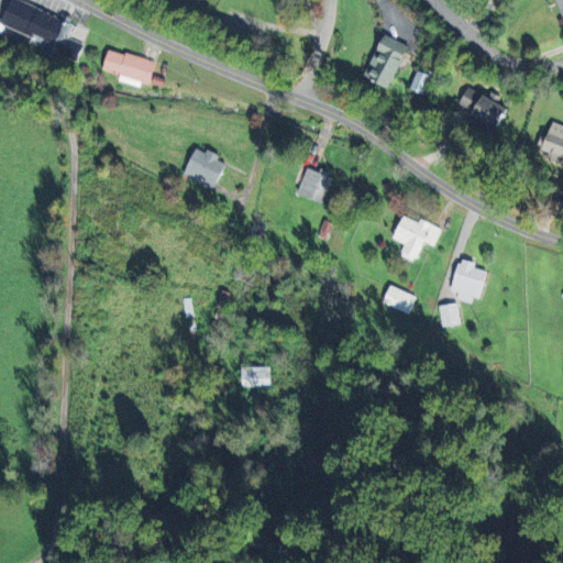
[(83,44),(66,37),(74,19),(63,13),(62,17),(18,0),(10,0),(1,25),(31,36),(29,43),(42,47),(41,50),(75,63),(83,44)]
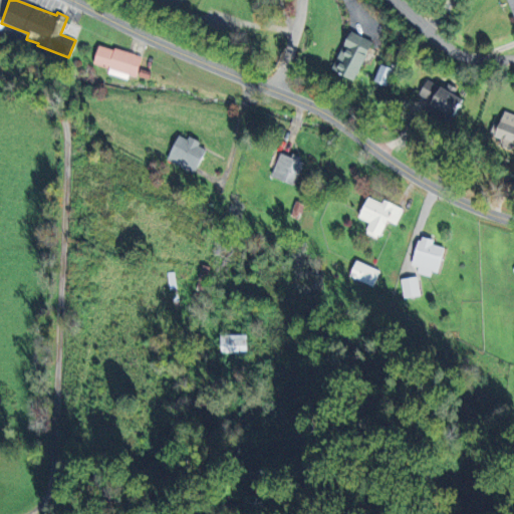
[(374,42),(351,31),(335,70),(358,80),(374,42)]
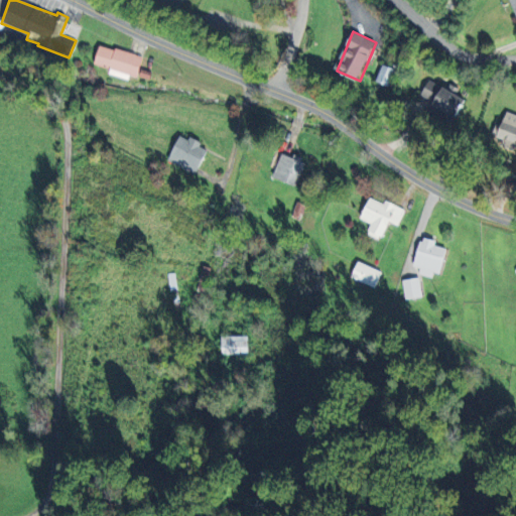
[(95,65),(110,70),(109,74),(129,81),(130,76),(138,78),(143,57),(101,44),(95,65)]
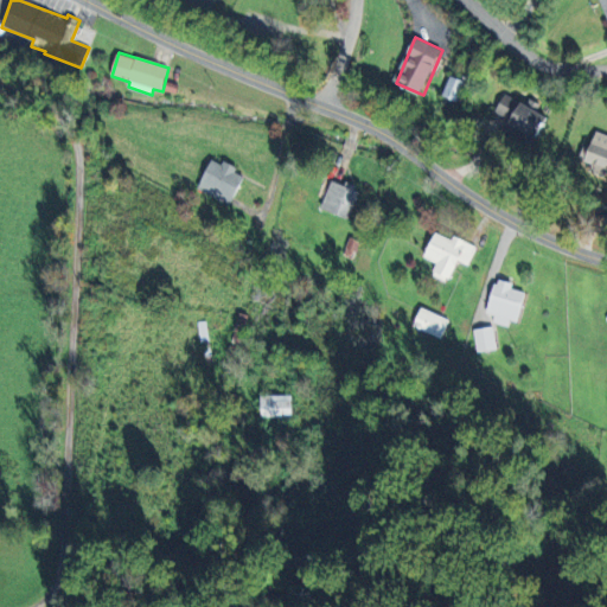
[(458,101),(465,81),(449,76),(442,96),(458,101)]
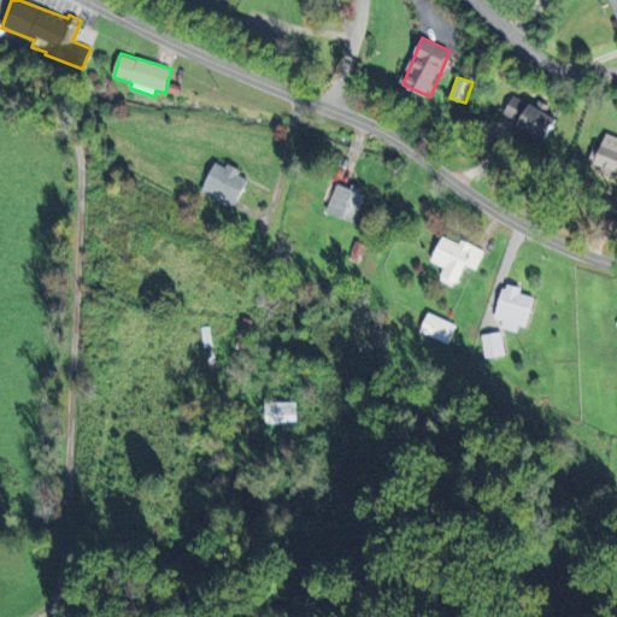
[(504,113),(522,122),(519,129),(548,142),(559,117),(512,97),(504,113)]
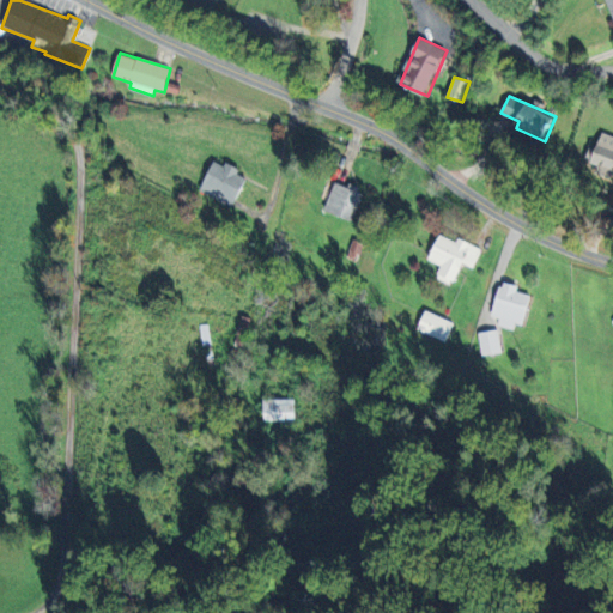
[(612,137),(602,134),(599,149),(590,146),(587,164),(612,170),(612,137)]
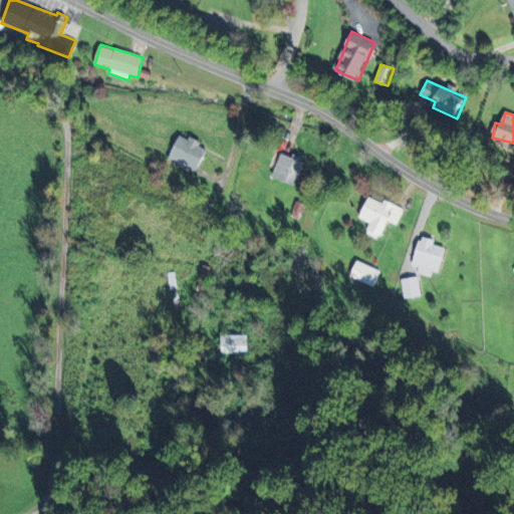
[(189,138),(188,140),(181,136),(167,159),(194,175),(209,149),(189,138)]
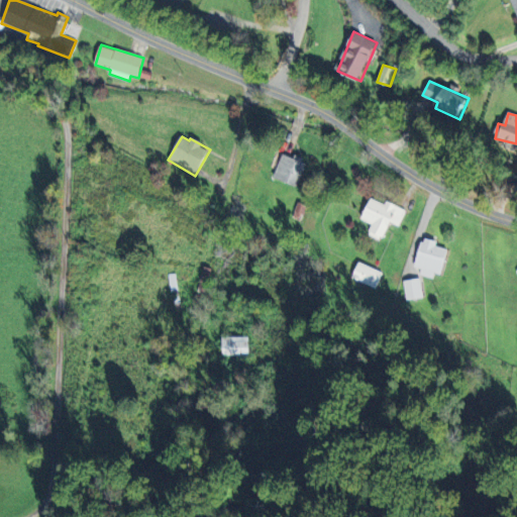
[(297,187),(307,163),(284,152),(274,177),(297,187)]
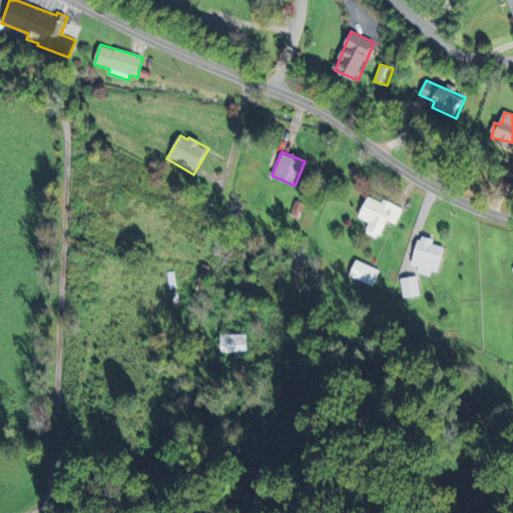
[(403,207),(383,199),(382,202),(368,196),(360,218),(370,222),(365,232),(379,238),(386,220),(396,224),(403,207)]
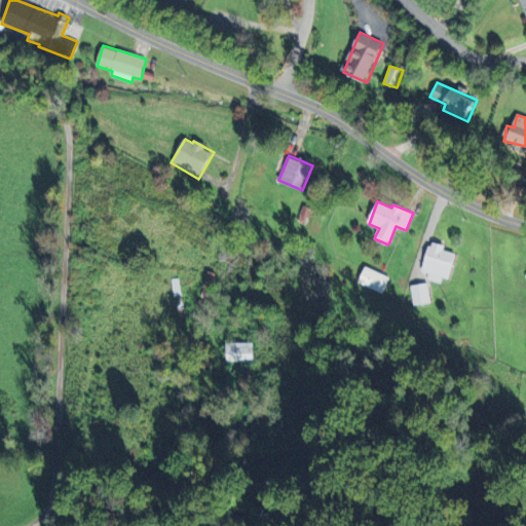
[(422,272),(429,274),(427,279),(445,286),(455,254),(444,250),(446,246),(431,241),(422,272)]
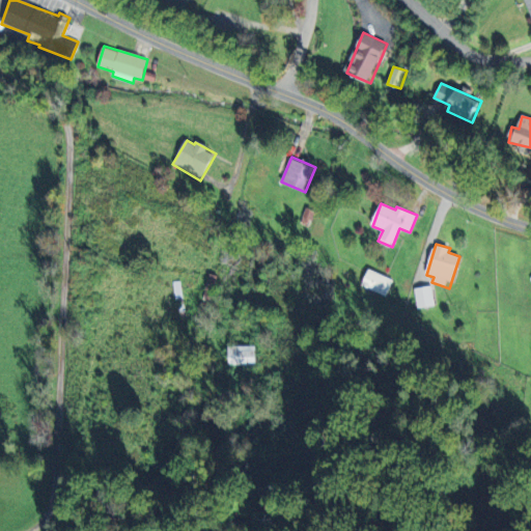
[(394,280),(369,269),(362,285),(386,297),(394,280)]
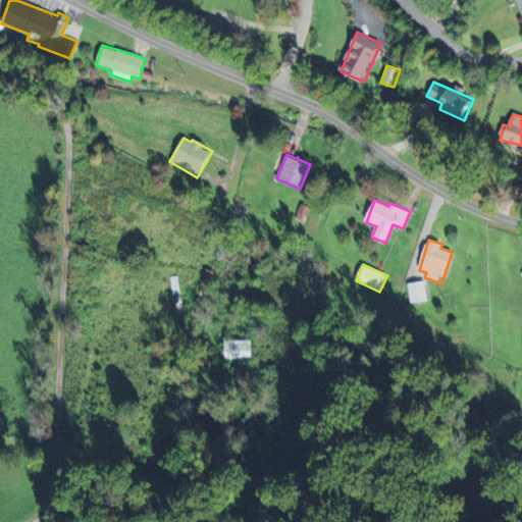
[(427,300),(424,281),(407,283),(411,303),(427,300)]
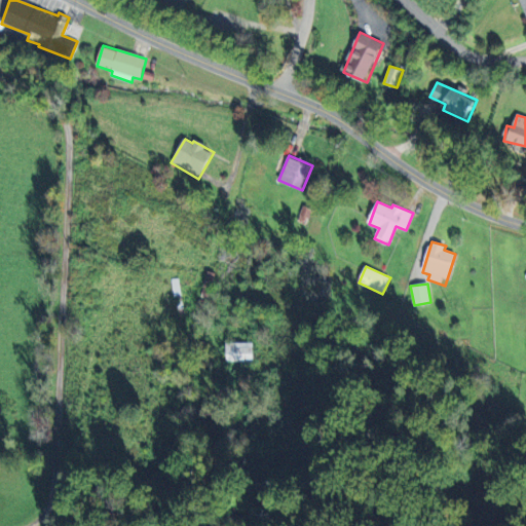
[(226,362),(254,361),(254,342),(226,343),(226,362)]
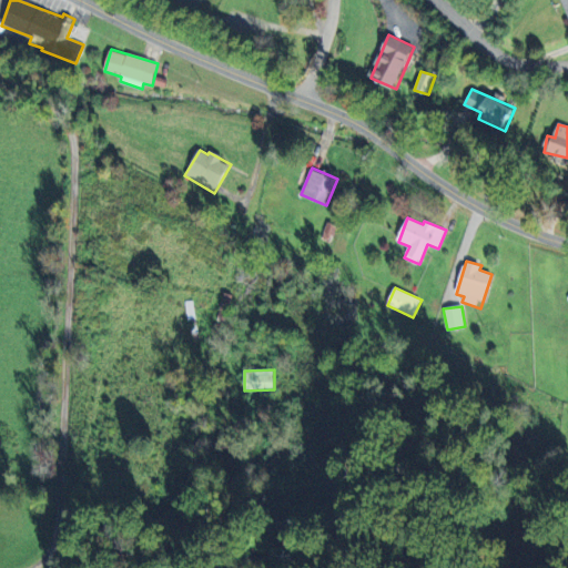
All buildings are outlined.
